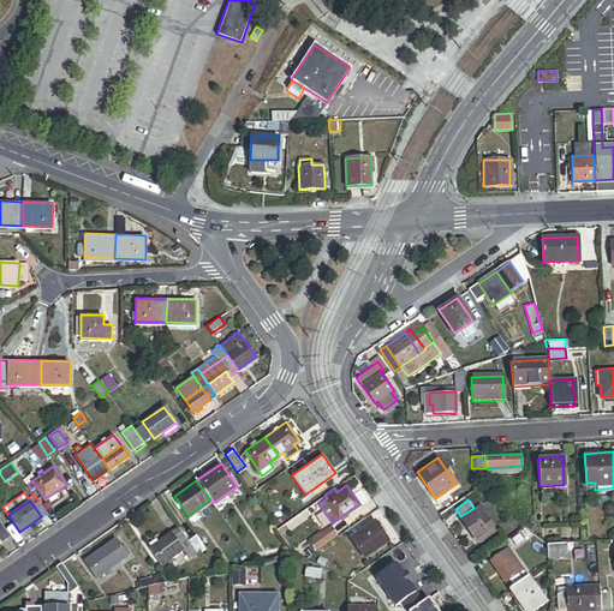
[(47,513),(39,501),(33,504),(41,516),(47,513)]
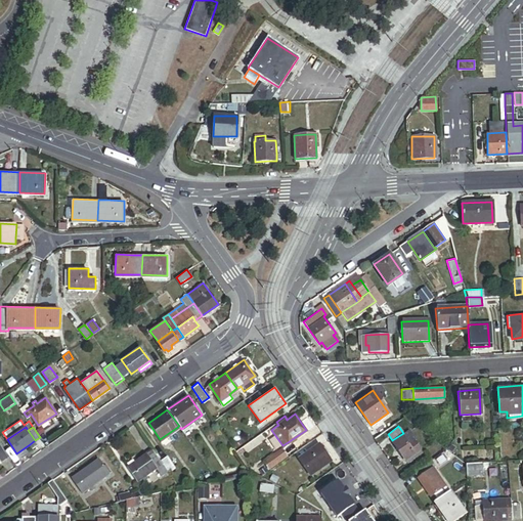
[(420,448),(413,440),(408,444),(401,435),(392,442),(404,460),(420,448)]
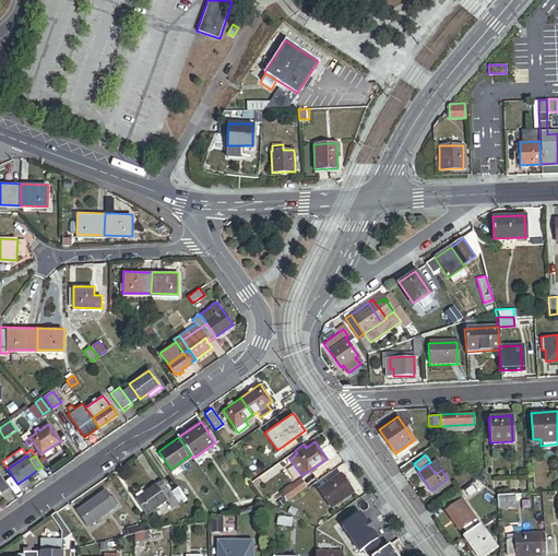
[(0,489),(1,491),(9,486),(0,473),(0,489)]
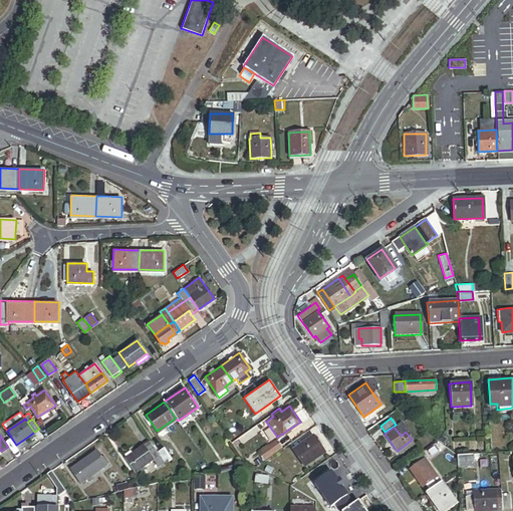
[(313,435),(293,449),(304,464),(323,450),(313,435)]
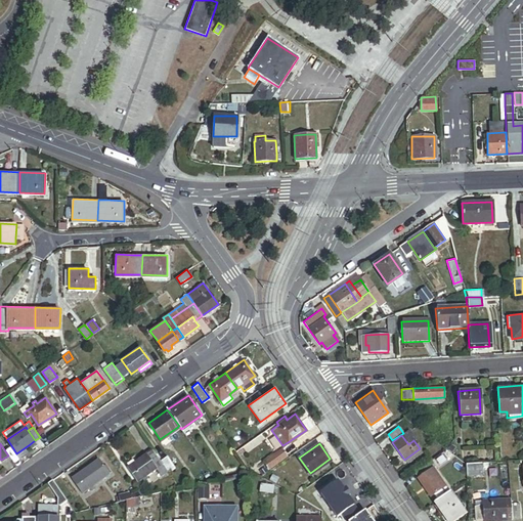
[(286,456),(280,447),(263,460),(268,468),(286,456)]
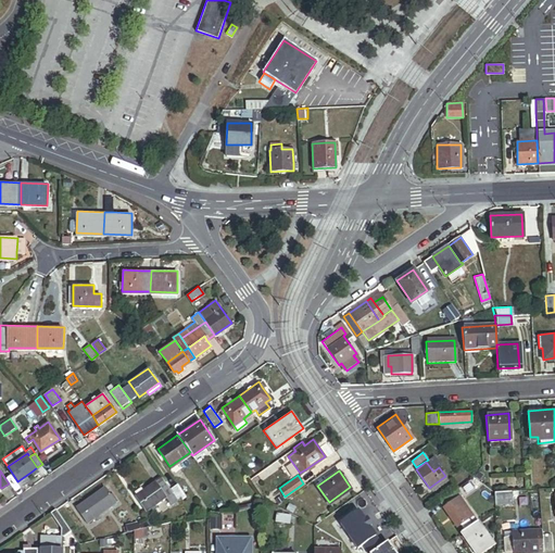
[(161,476),(154,480),(165,495),(171,504),(178,500),(169,488),(161,476)]
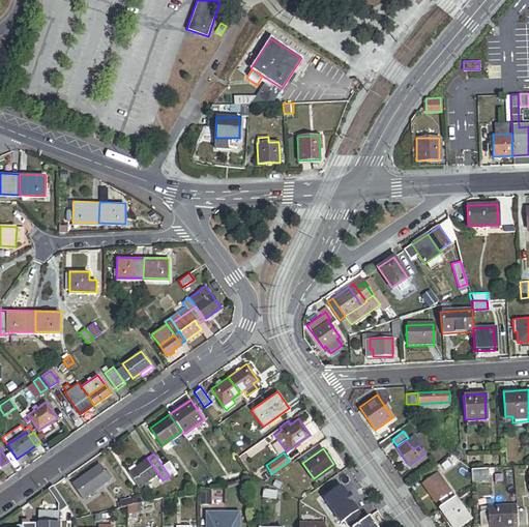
[(157,472),(147,458),(128,471),(138,486),(157,472)]
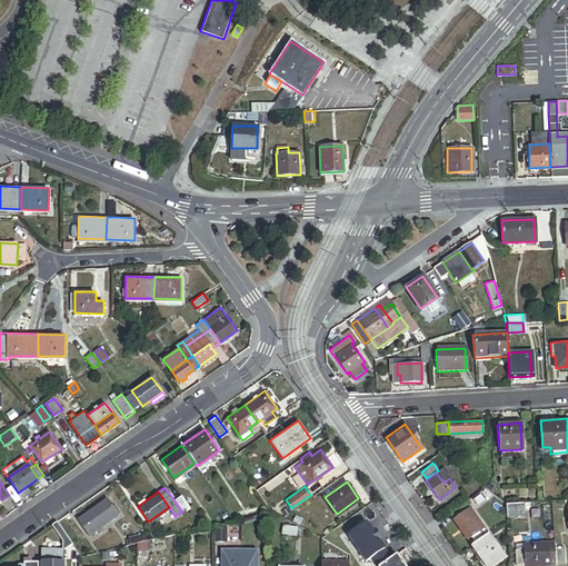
[(181,494),(173,499),(182,512),(190,507),(181,494)]
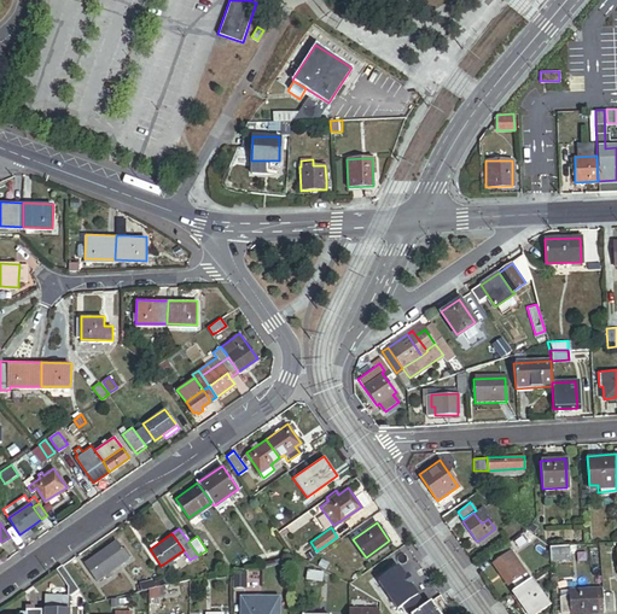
[(121,548),(115,539),(85,562),(95,579),(128,557),(121,548)]
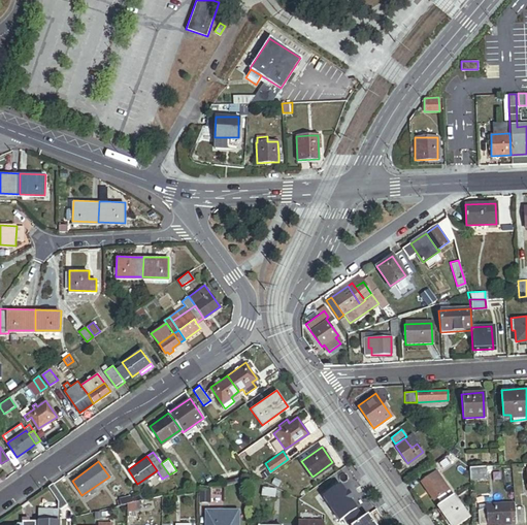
[(438,468),(433,462),(417,474),(421,481),(433,499),(449,489),(435,470),(438,468)]
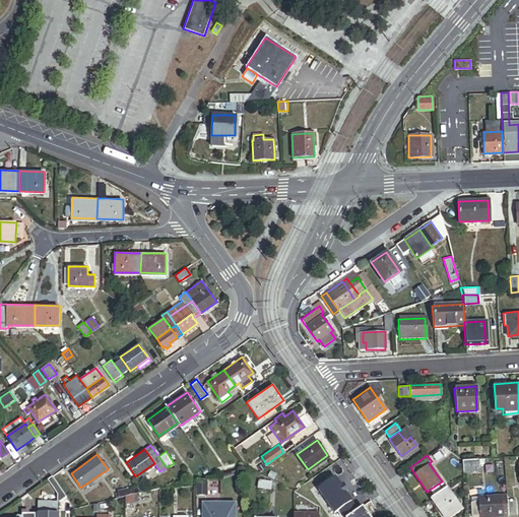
[(477,468),(476,458),(461,459),(462,469),(477,468)]
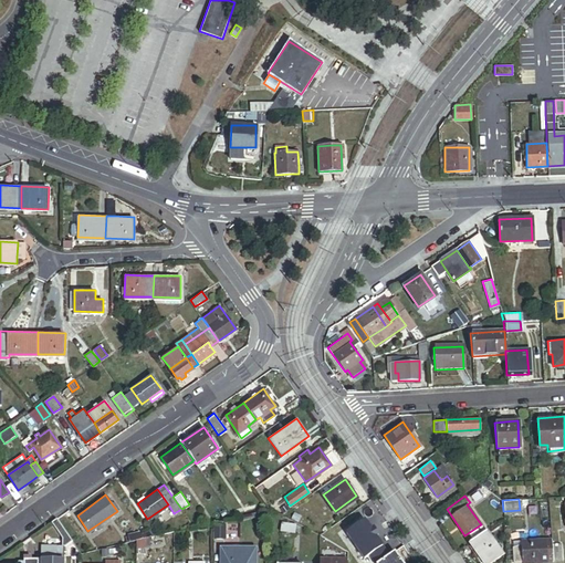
[(111,502),(117,511),(119,509),(114,500),(111,502)]
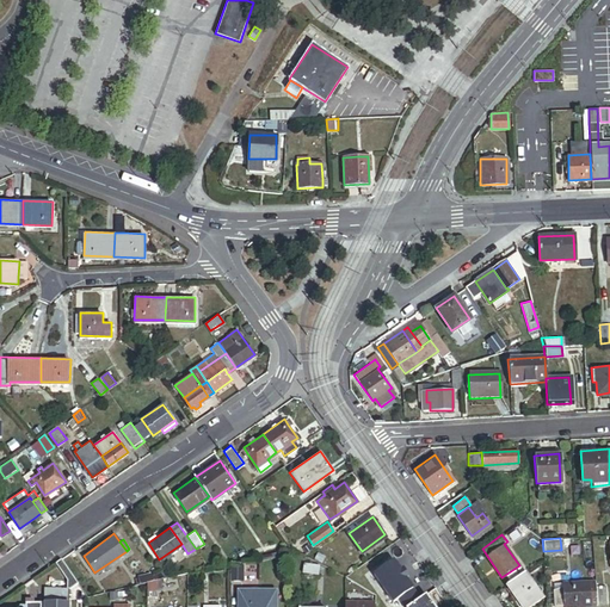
[(307,547),(293,540),(290,547),(294,549),(303,553),(307,547)]
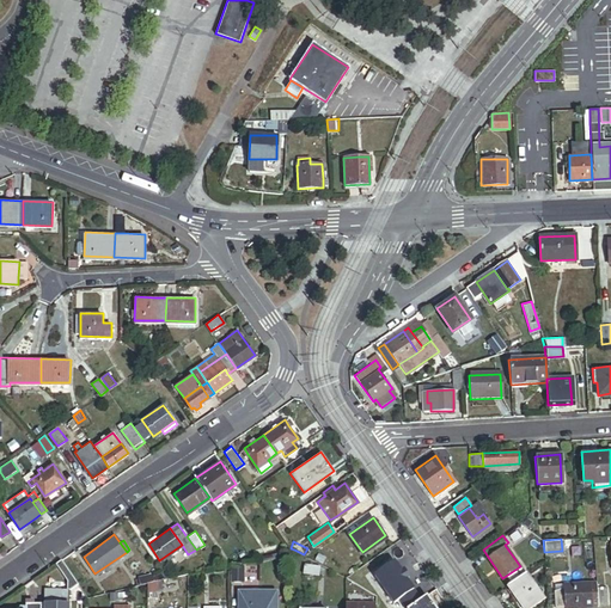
[(52,564),(67,588),(77,582),(60,558),(52,564)]
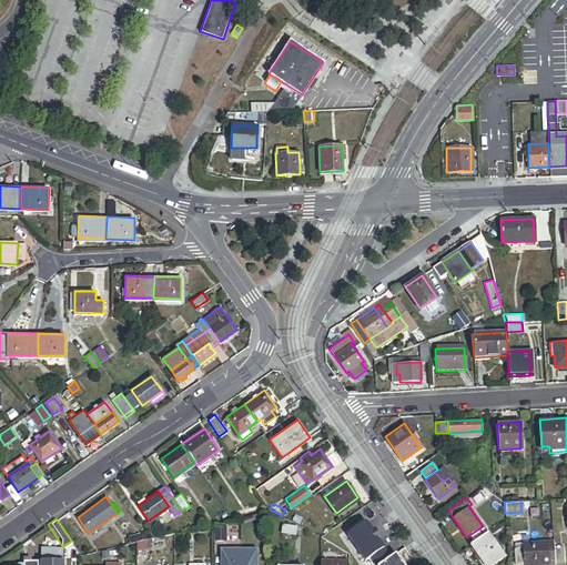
[(295,525),(282,524),(280,532),(294,534),(295,525)]
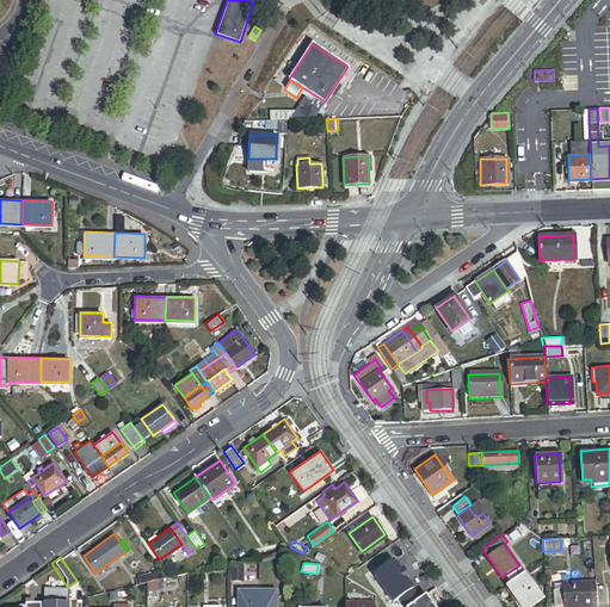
[(242,580),(241,568),(230,567),(230,580),(242,580)]
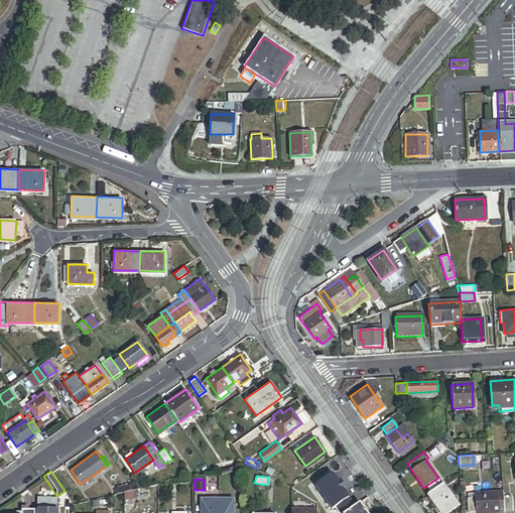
[(326,499),(326,483),(307,482),(307,487),(302,487),(297,487),(297,498),(326,499)]
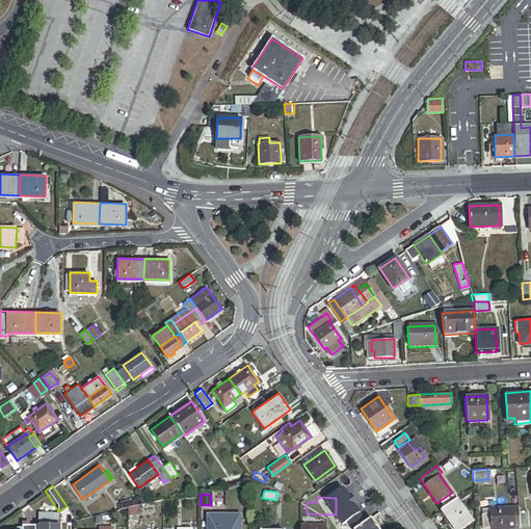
[(459,528),(473,520),(456,497),(440,508),(454,528),(459,528)]
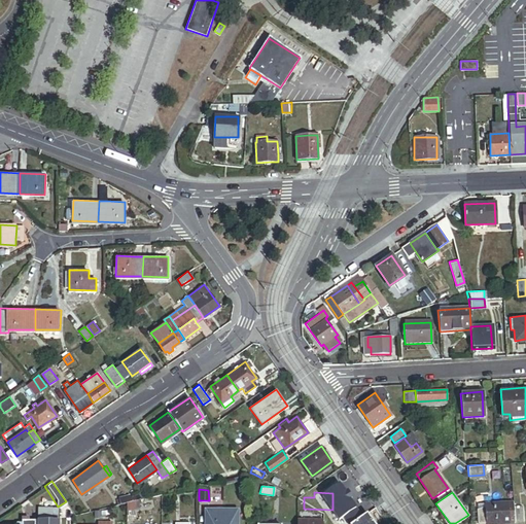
[(136,499),(133,495),(131,496),(129,494),(117,497),(119,503),(121,503),(126,502),(136,499)]
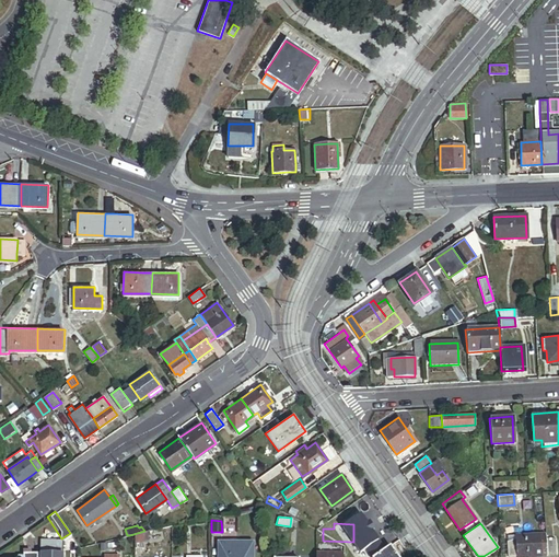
[(149,534),(148,530),(144,531),(134,534),(134,542),(148,538),(147,535),(149,534)]
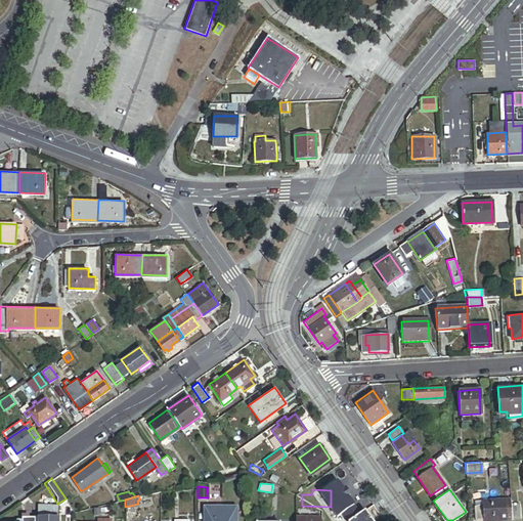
[(510,501),(511,516),(518,515),(517,501),(510,501)]
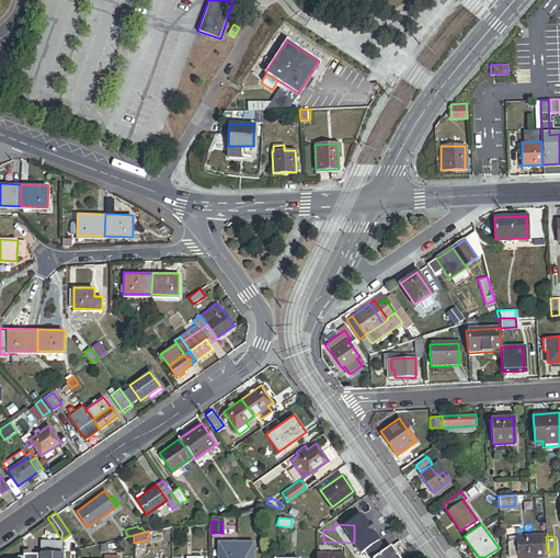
[(61,557),(63,553),(61,539),(41,539),(41,553),(40,553),(37,553),(37,557),(61,557)]
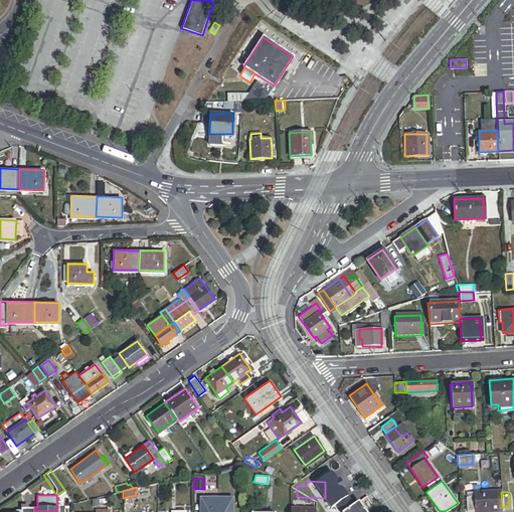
[(136,503),(136,495),(123,498),(123,505),(136,503)]
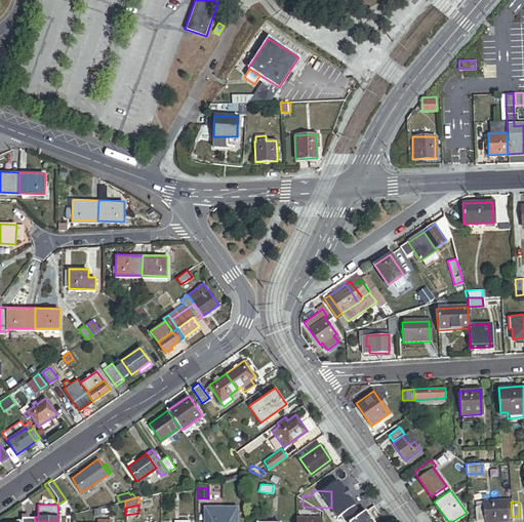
[(204,521),(212,521),(213,517),(229,517),(236,517),(236,507),(204,507),(204,521)]
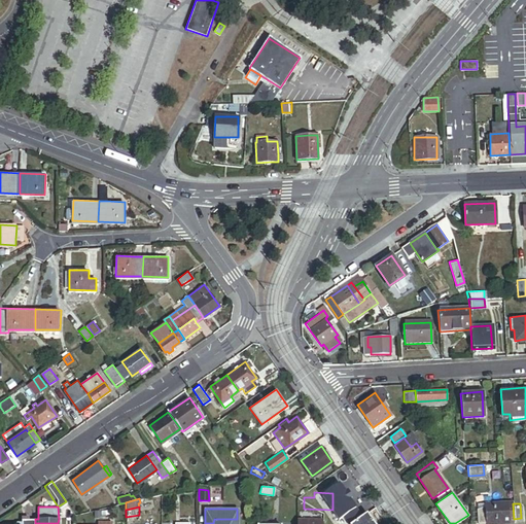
[(476,522),(484,521),(483,509),(476,509),(476,522)]
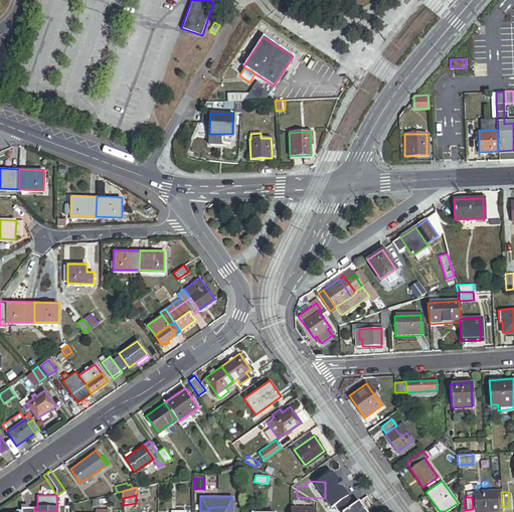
[(367,511),(358,500),(342,511),(367,511)]
